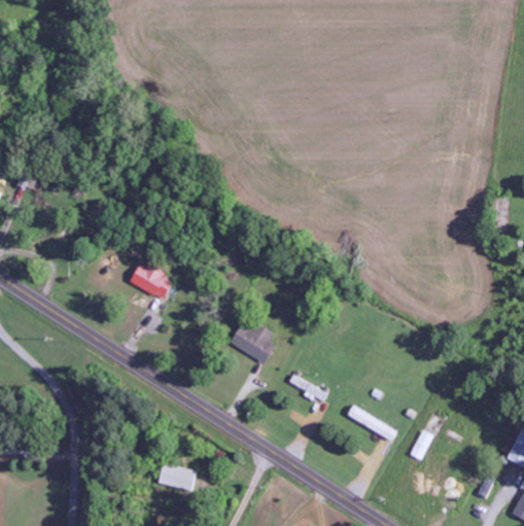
[(231,342),(265,364),(276,346),(269,342),(274,332),(258,322),(253,330),(243,323),(231,342)]
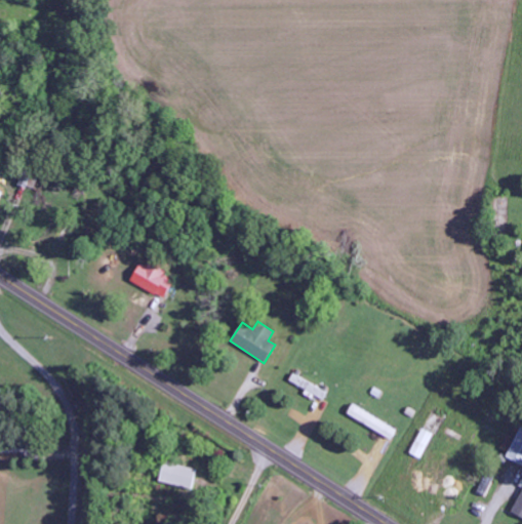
[(322,400),(325,392),(309,384),(305,392),(322,400)]
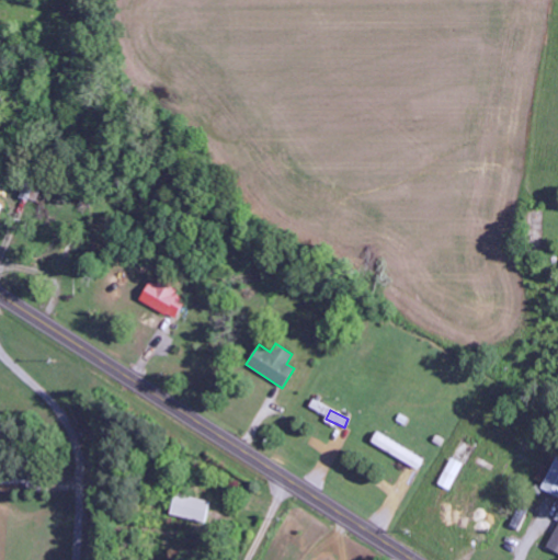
[(423,459),(376,432),(371,442),(417,470),(423,459)]
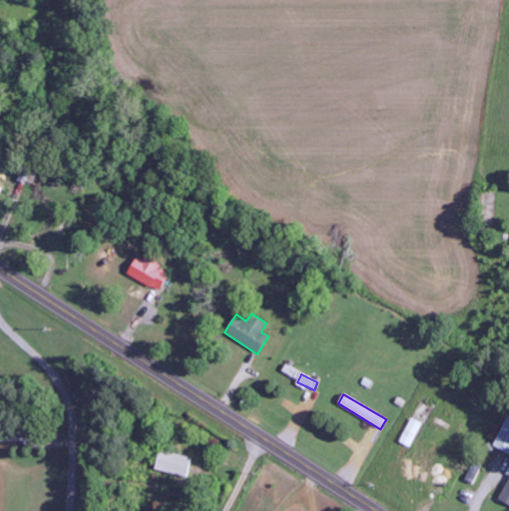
[(493,445),(508,453),(508,416),(507,416),(501,427),(494,423),(487,436),(495,440),(493,445)]
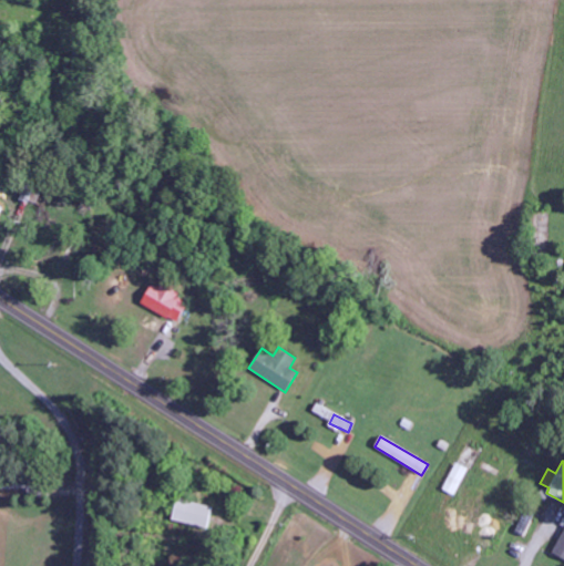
[(442,489),(454,494),(467,467),(455,462),(442,489)]
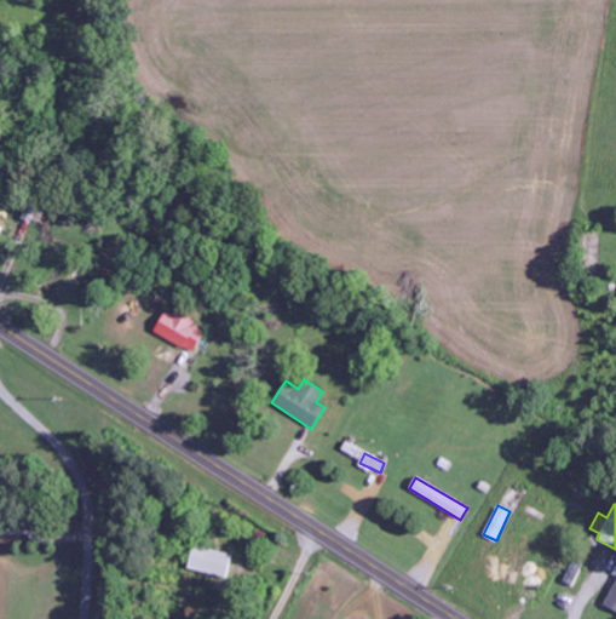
[(186,567),(225,578),(231,555),(193,544),(186,567)]
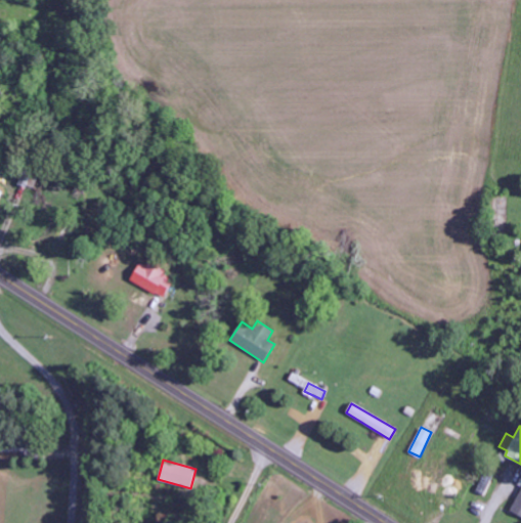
[(520,485),(510,514),(520,518),(520,485)]
